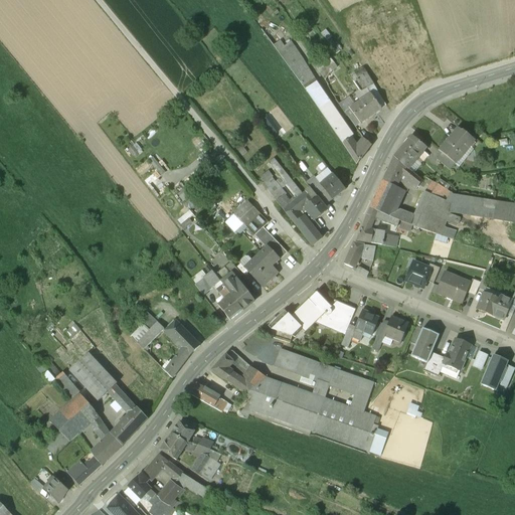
[(282,39),(271,23),(262,30),(273,46),(280,41),(282,39)]
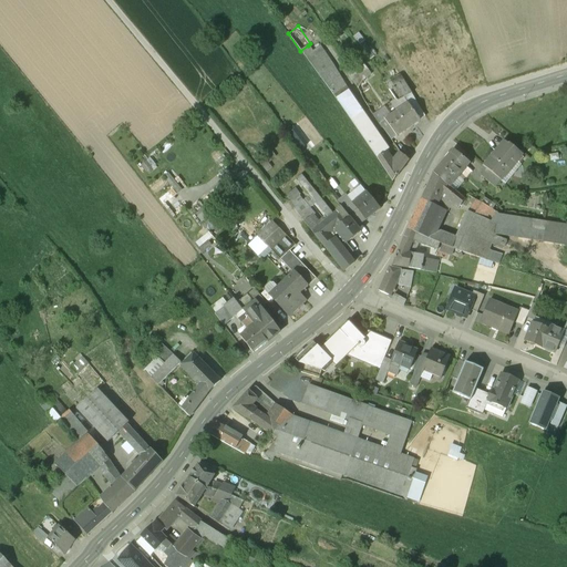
[(312,52),(308,45),(300,51),(305,57),(312,52)]
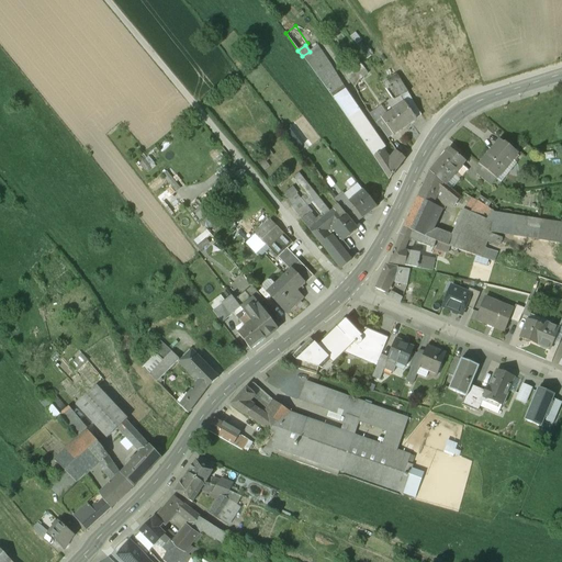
[(329,64),(317,46),(310,52),(302,56),(335,101),(346,93),(340,87),(343,85),(329,64)]
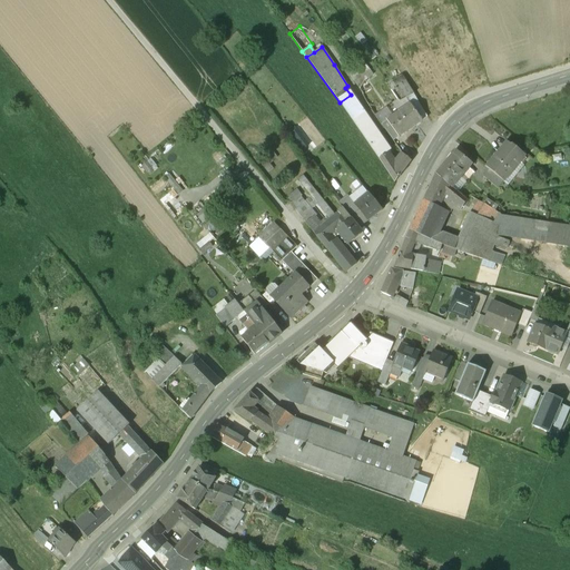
[(480,57),(474,59),(478,70),(484,68),(480,57)]
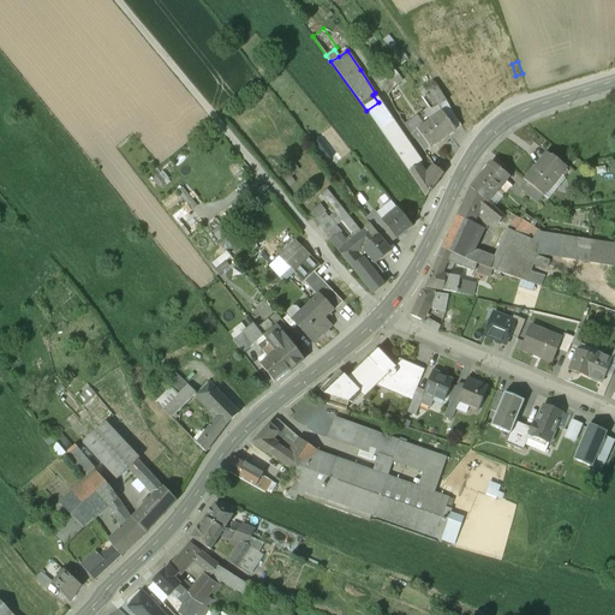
[(402,81),(390,65),(382,71),(394,87),(402,81)]
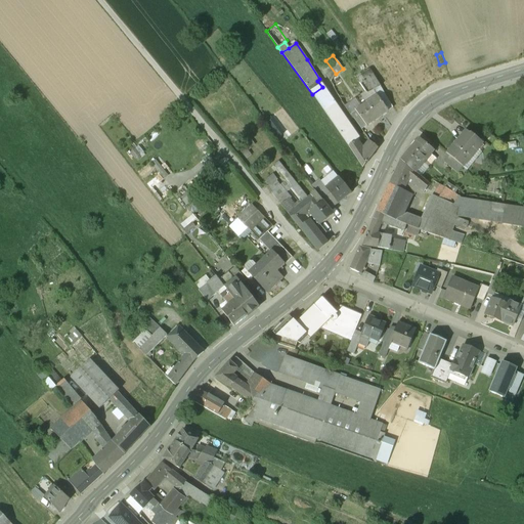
[(336,74),(326,60),(320,66),(330,81),(331,82),(336,74)]
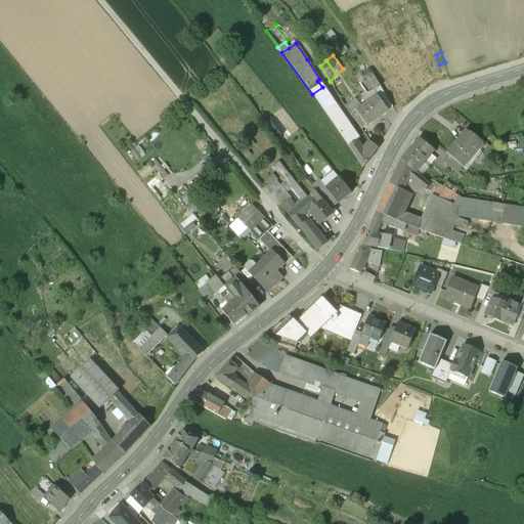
[(374,76),(360,84),(367,94),(373,91),(377,96),(381,101),(387,97),(374,76)]
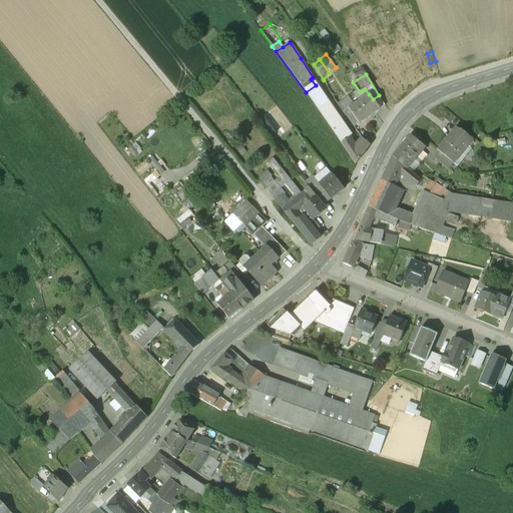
[(340,120),(316,85),(306,92),(341,143),(355,163),(355,164),(370,145),(363,139),(357,145),(353,142),(352,143),(337,121),(340,120)]
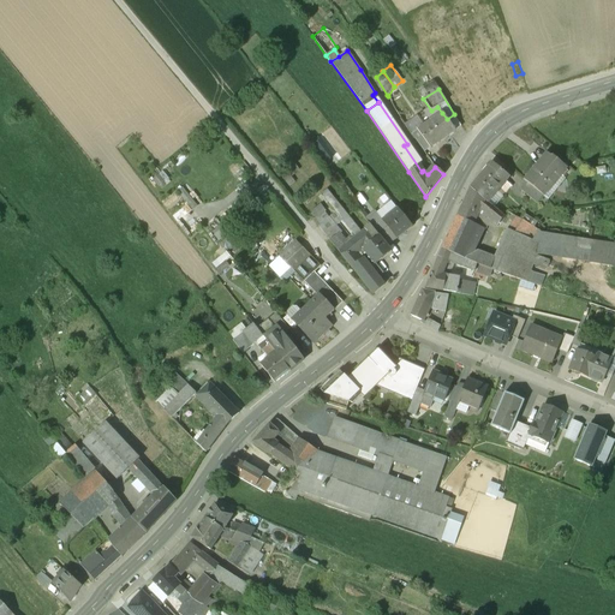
[(442,113),(430,121),(443,139),(455,131),(447,119),(442,113)]
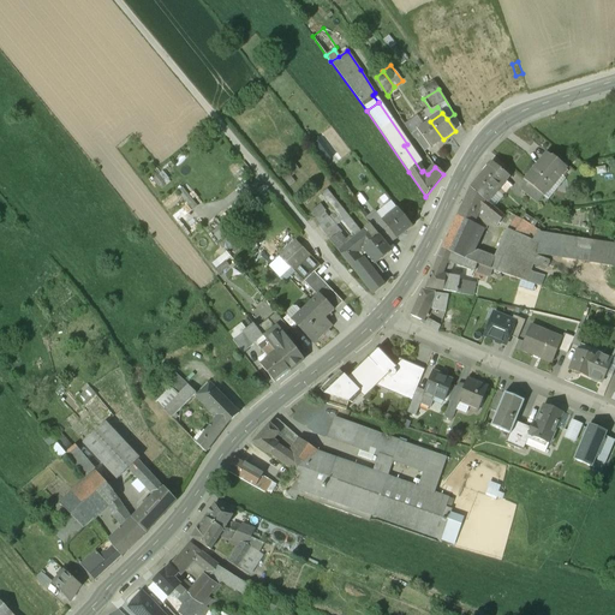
[(454,114),(447,119),(455,131),(461,126),(454,114)]
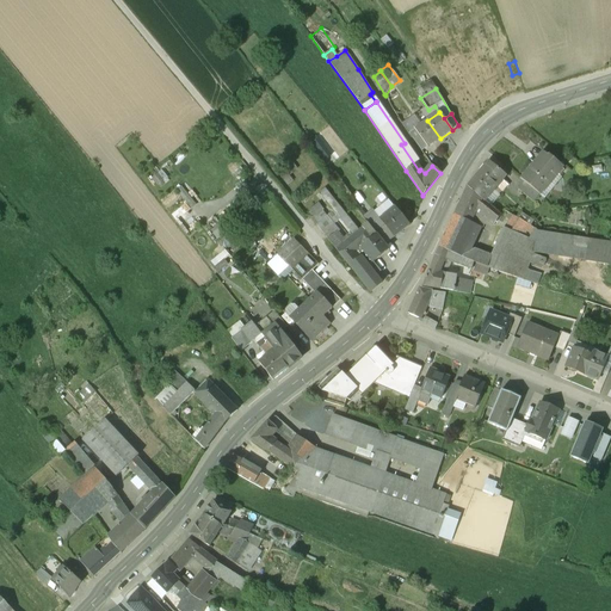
[(440,139),(427,121),(415,129),(419,135),(427,147),(440,139)]
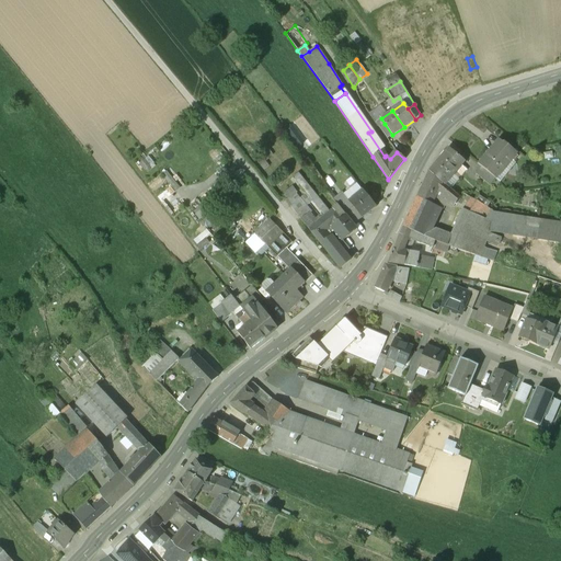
[(381,118),(376,123),(379,128),(385,124),(381,118)]
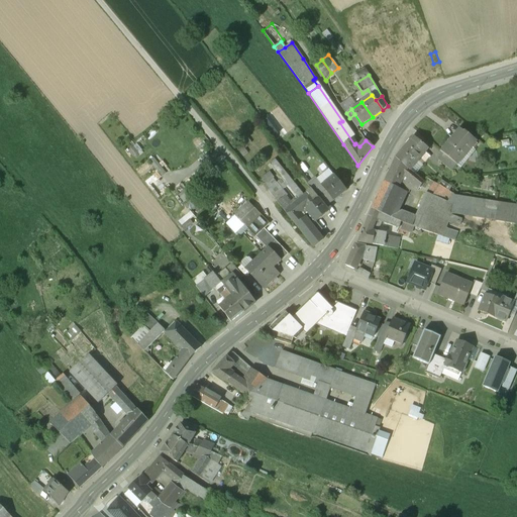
[(362,124),(354,114),(349,118),(356,128),(362,124)]
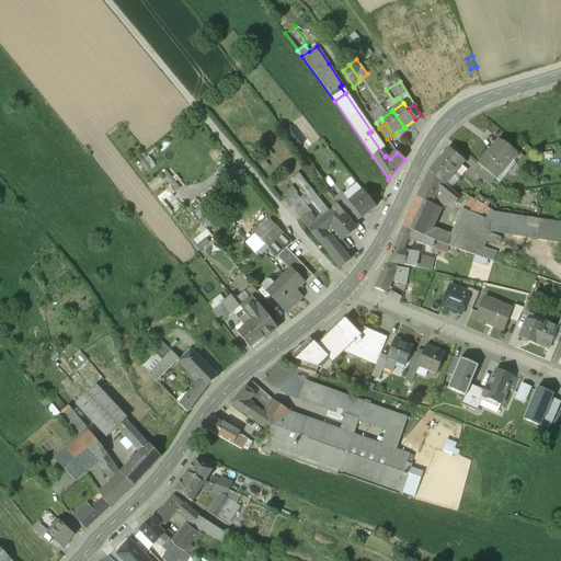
[(286,129),(297,146),(304,141),(293,125),(286,129)]
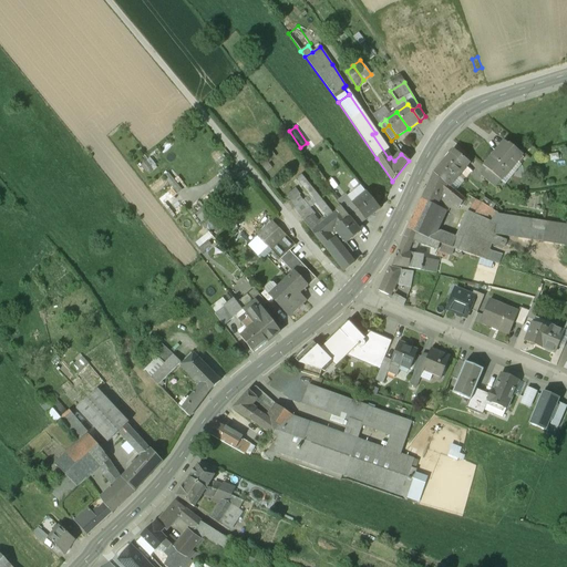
[(504,142),(483,166),(485,168),(501,181),(523,155),(509,144),(508,145),(504,142)]
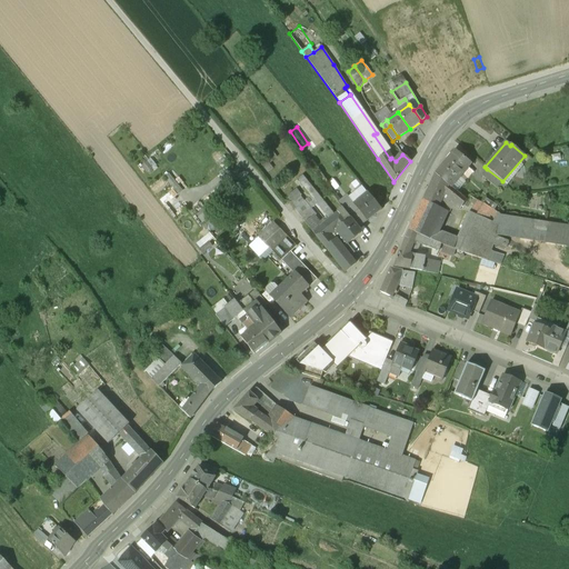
[(399,149),(391,158),(396,161),(402,155),(399,149)]
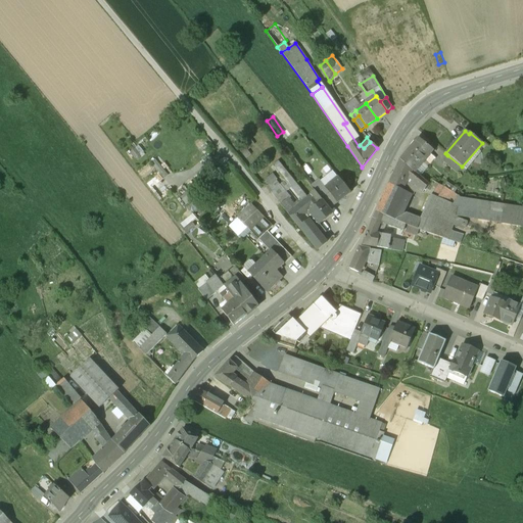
[(433,151),(418,138),(415,142),(421,146),(429,151),(431,153),(433,151)]
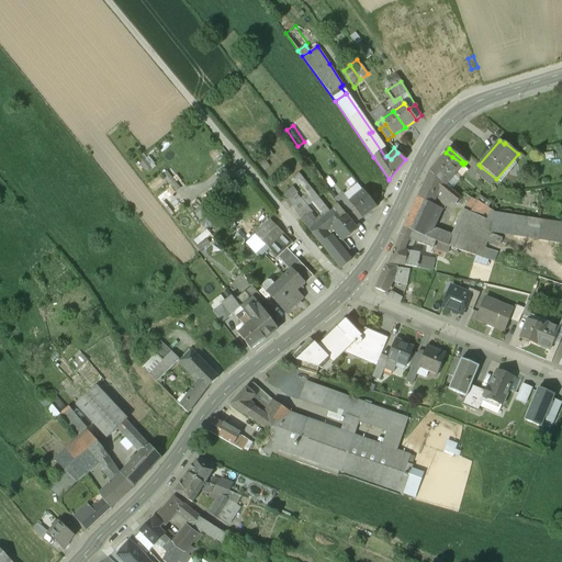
[(446,153),(429,172),(446,186),(463,165),(461,163),(452,157),(446,153)]
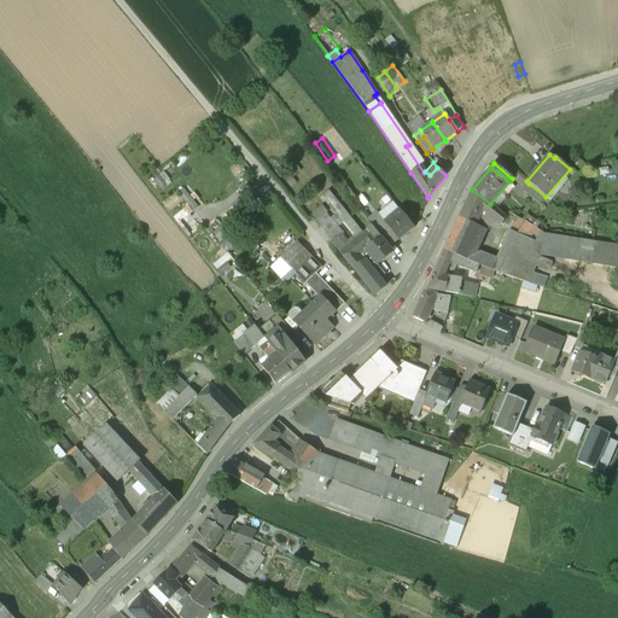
[(546,197),(529,184),(523,191),(540,204),(546,197)]
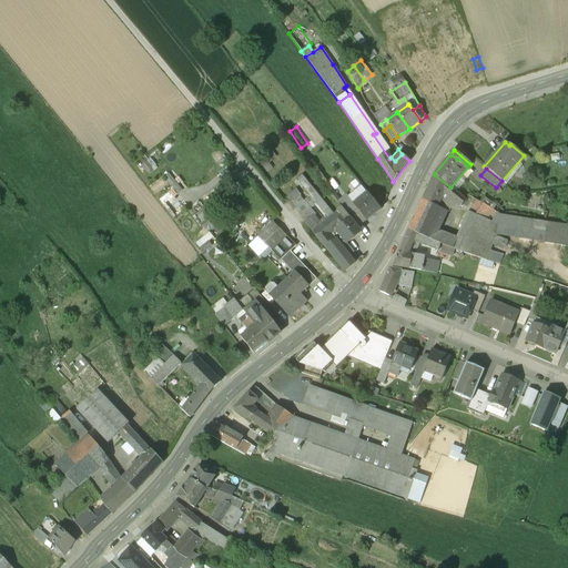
[(159,179),(153,172),(148,176),(152,183),(159,179)]
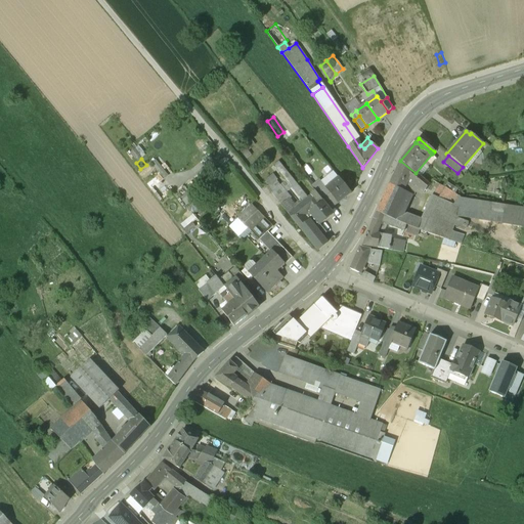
[(400,161),(393,177),(404,182),(412,186),(418,176),(416,173),(400,161)]
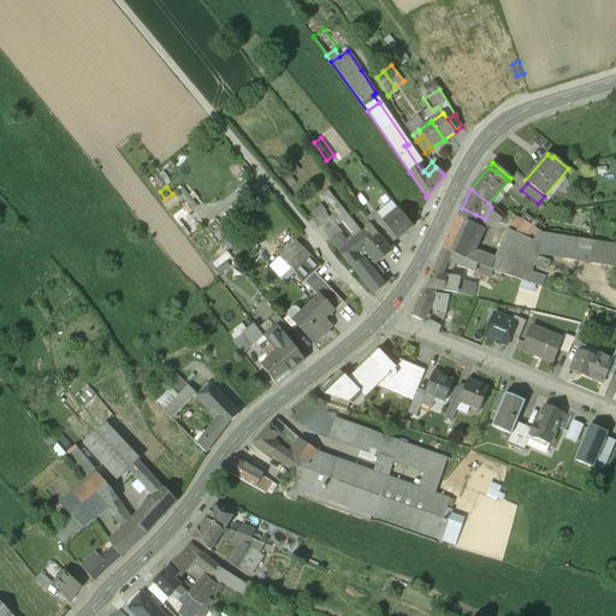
[(362,234),(327,190),(323,195),(337,213),(344,220),(354,234),(357,237),(362,234)]
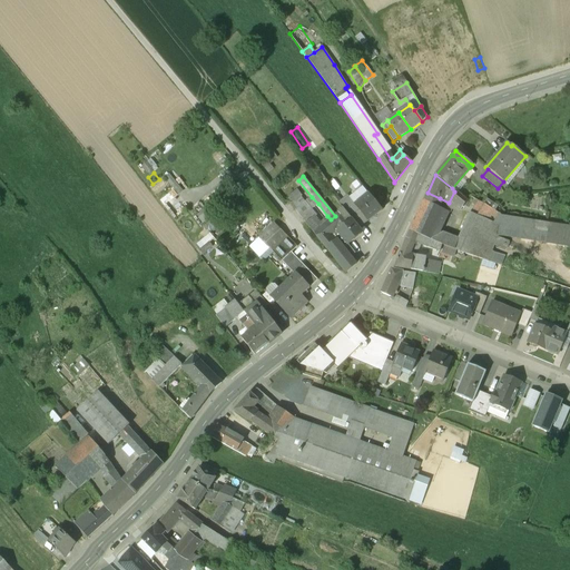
[(363,188),(350,199),(354,205),(369,194),(363,188)]
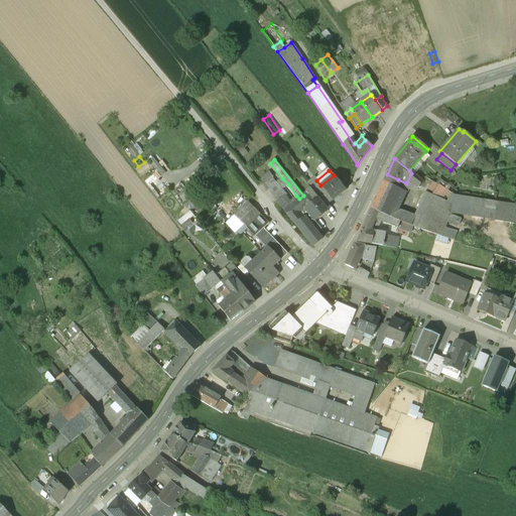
[(316,180),(314,177),(310,180),(303,172),(299,175),(310,189),(316,197),(325,190),(320,185),(316,180)]
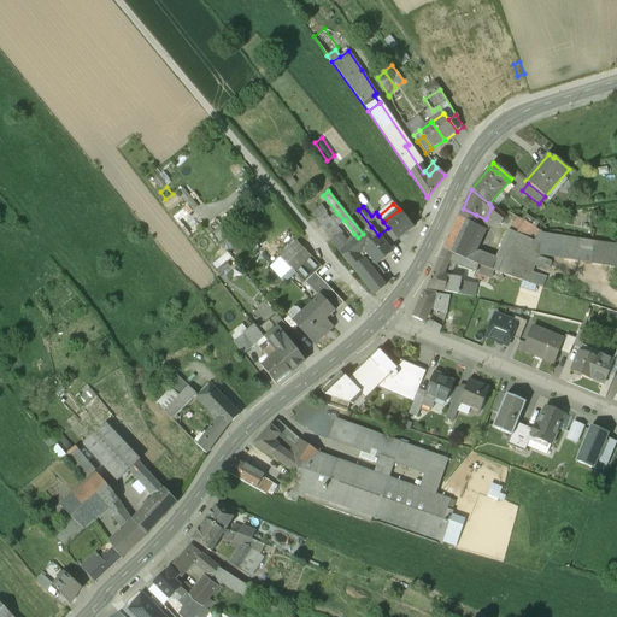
[(312,213),(317,219),(325,213),(321,207),(312,213)]
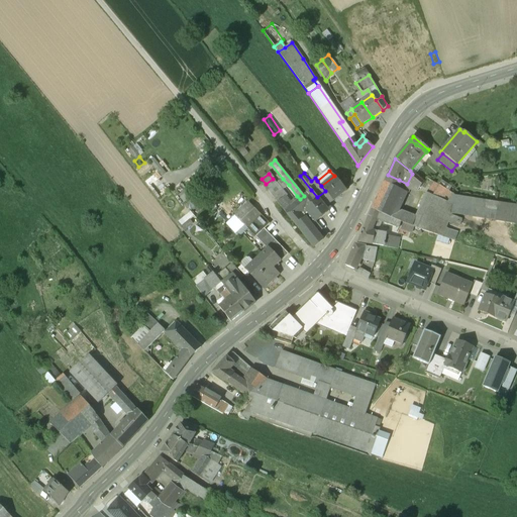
[(423,183),(412,174),(407,184),(418,190),(420,187),(423,183)]
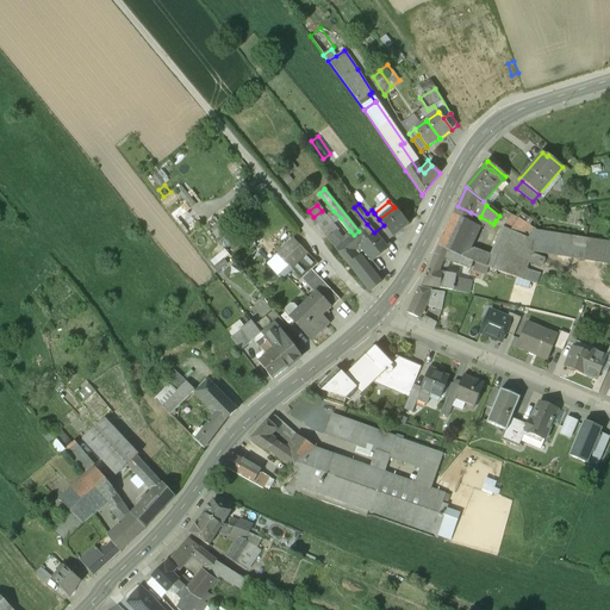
[(471,212),(458,206),(453,215),(466,221),(471,212)]
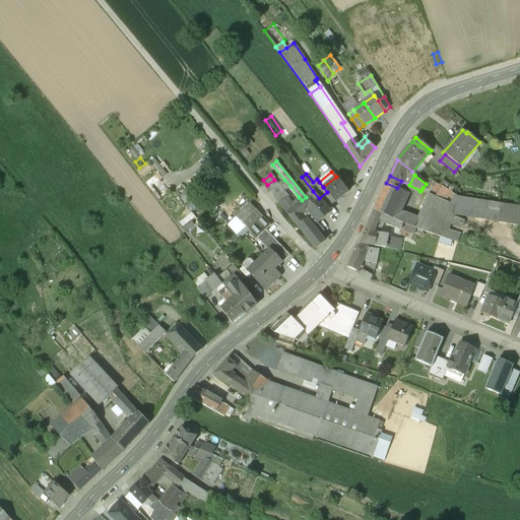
[(348,192),(336,177),(323,187),(327,192),(335,202),(348,192)]
